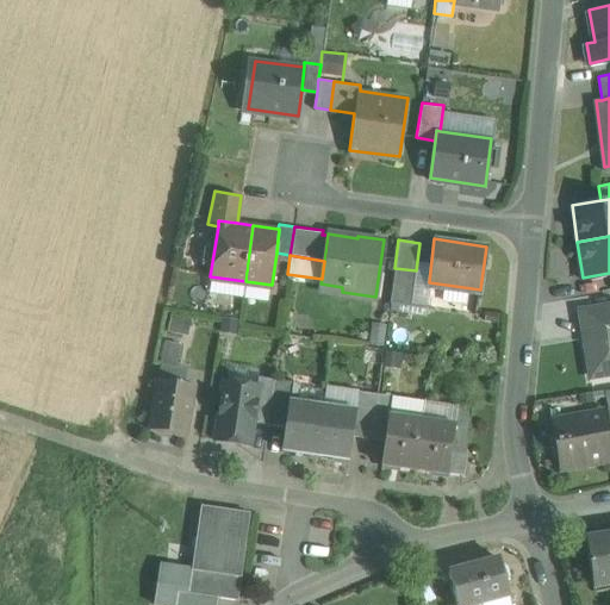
[(416,270),(394,268),(390,300),(411,304),(416,270)]
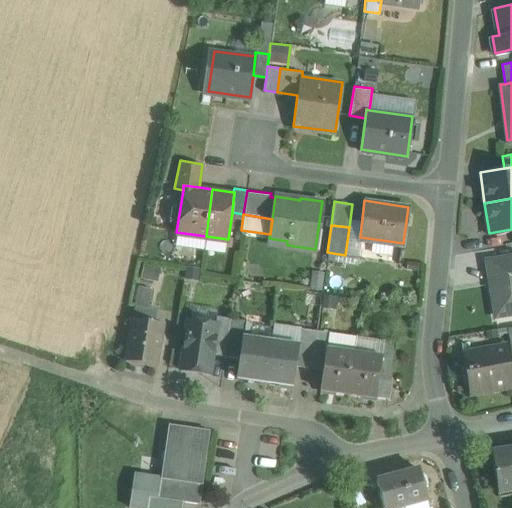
[(511,255),(488,259),(496,314),(511,311),(511,255)]
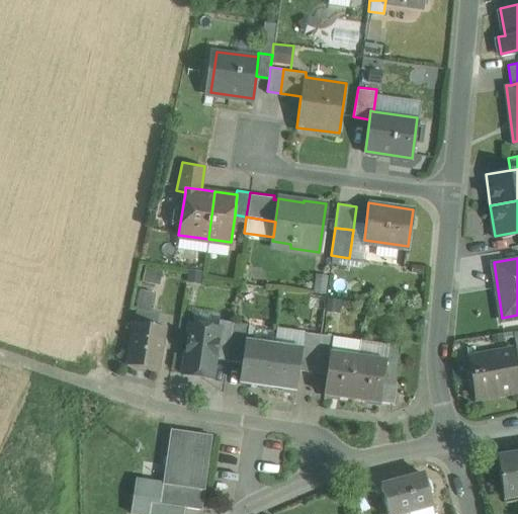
[(313,287),(323,288),(325,272),(315,270),(313,287)]
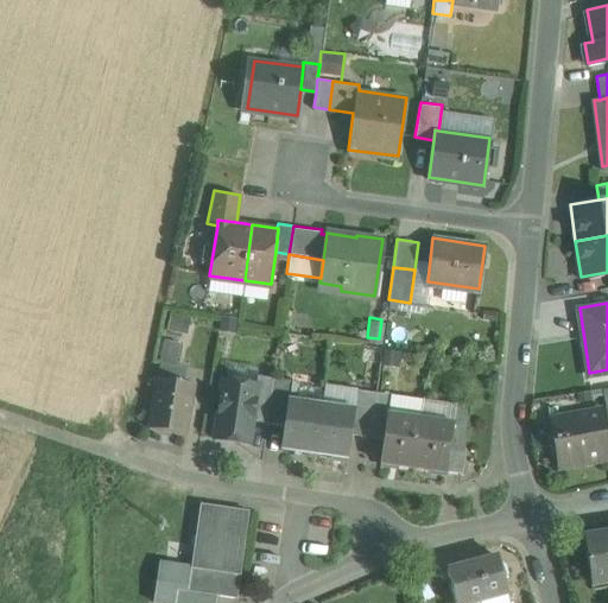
[(272,376),(257,374),(255,383),(257,383),(252,419),(266,421),(272,376)]
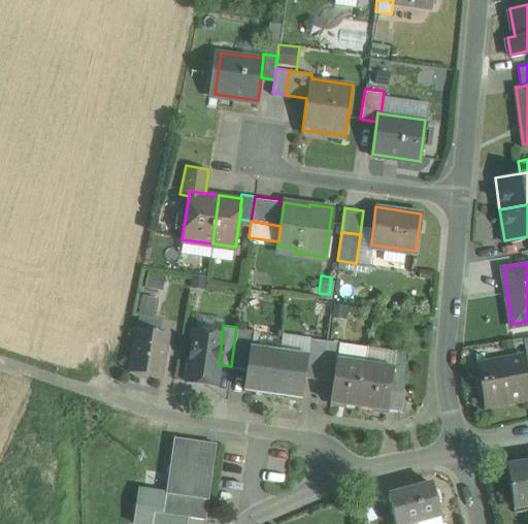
[(168,332),(136,327),(129,370),(161,377),(168,332)]
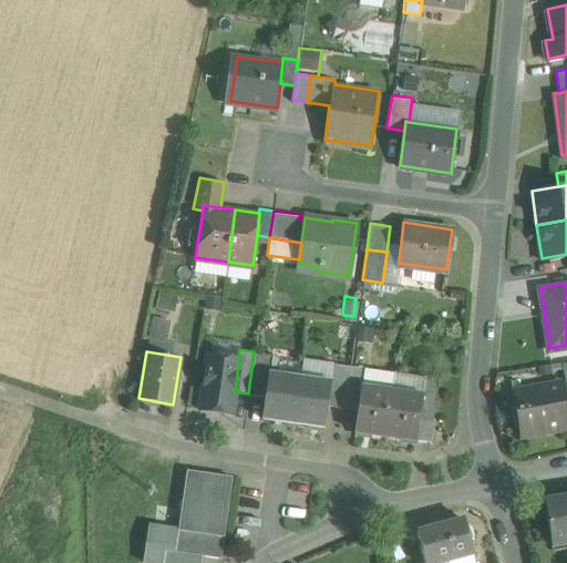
[(274,354),(254,351),(248,393),(266,396),(269,372),(270,374),(274,354)]
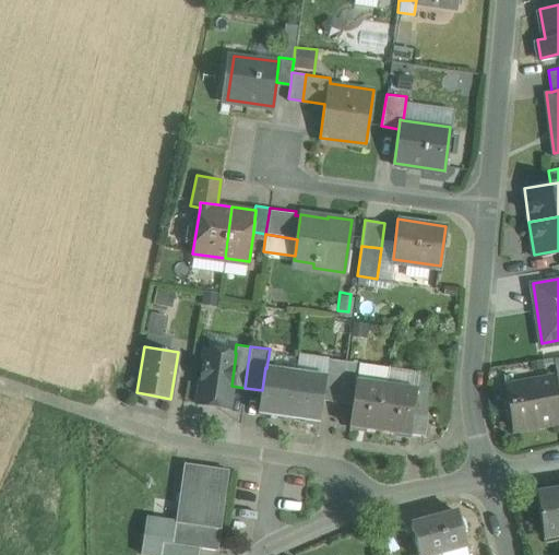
[(235,353),(205,349),(201,380),(200,380),(197,402),(229,406),(232,386),(236,353),(235,353)]
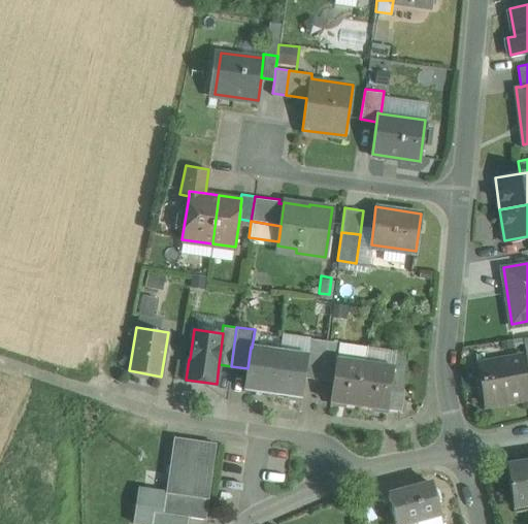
[(305,355),(308,337),(282,333),(278,351),(305,355)]
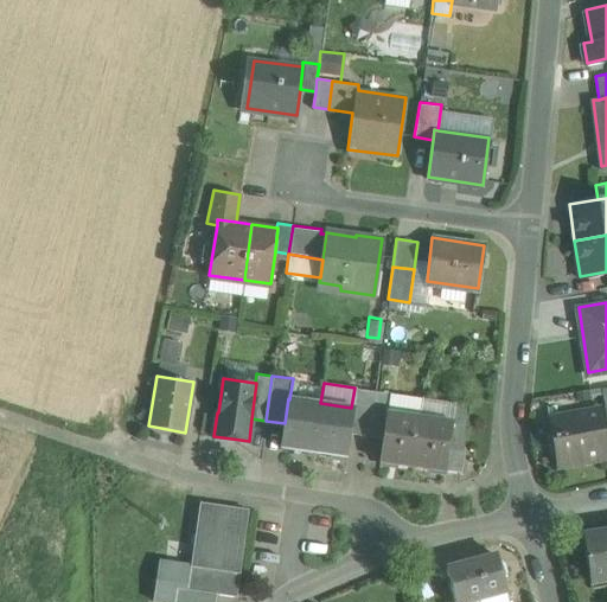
[(353,408),(350,431),(369,435),(375,390),(355,388),(351,408),(353,408)]
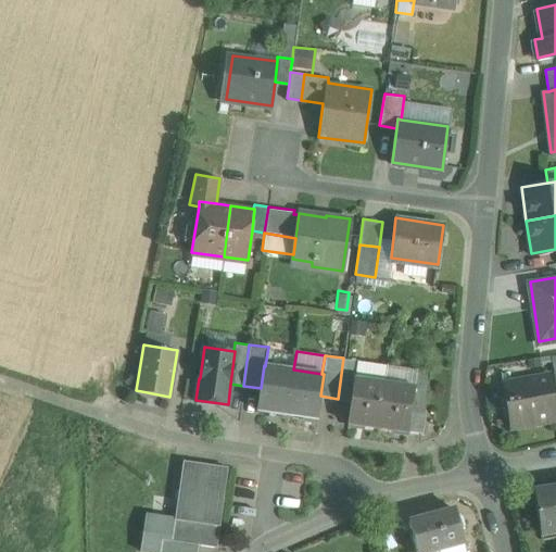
[(343,358),(338,399),(351,400),(353,378),(355,378),(357,360),(343,358)]
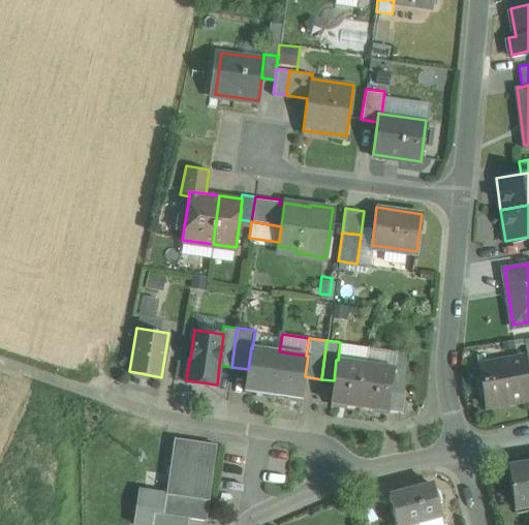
[(366,364),(368,345),(340,342),(338,360),(366,364)]
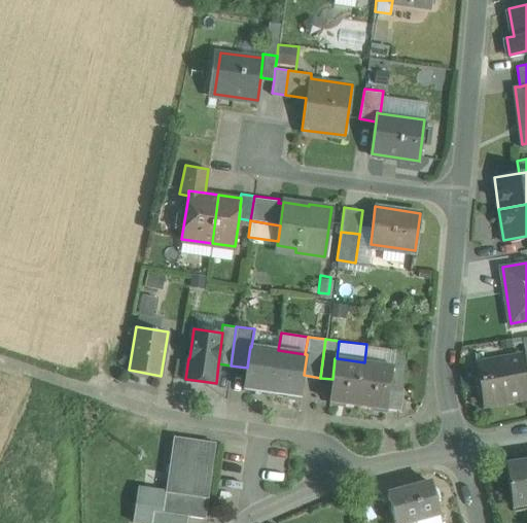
[(391,367),(394,348),(366,344),(364,362),(391,367)]
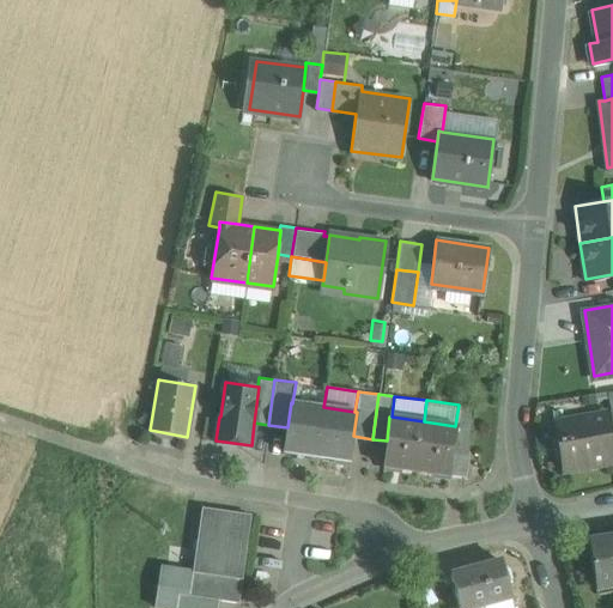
[(292,403),(291,402),(287,427),(284,450),(317,455),(323,407),(292,403)]
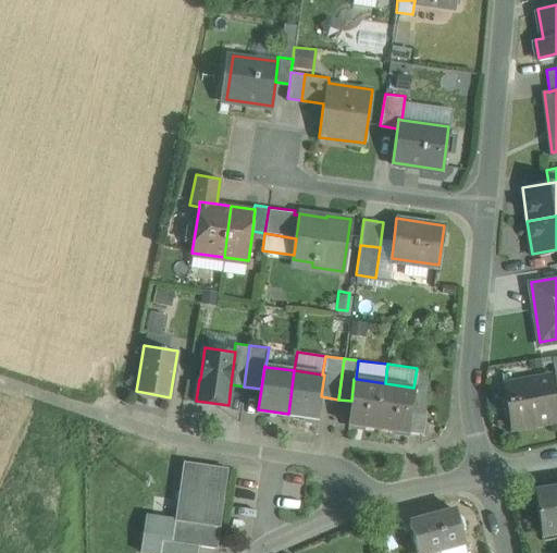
[(417,368),(413,388),(415,388),(409,431),(423,433),(426,410),(425,410),(431,370),(417,368)]
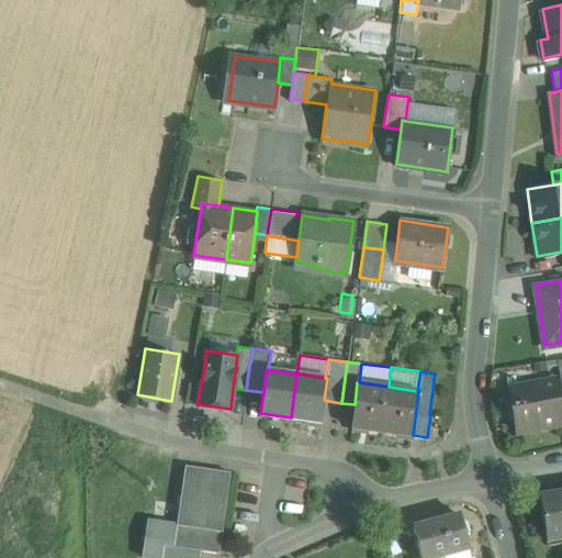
[(325,378),(296,374),(291,417),(322,422),(324,400),(327,378),(325,378)]
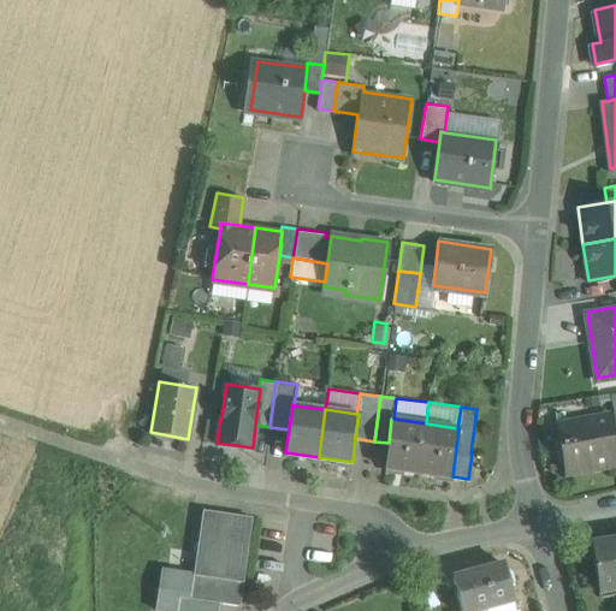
[(615,454),(609,413),(557,421),(566,473),(615,463),(615,454)]
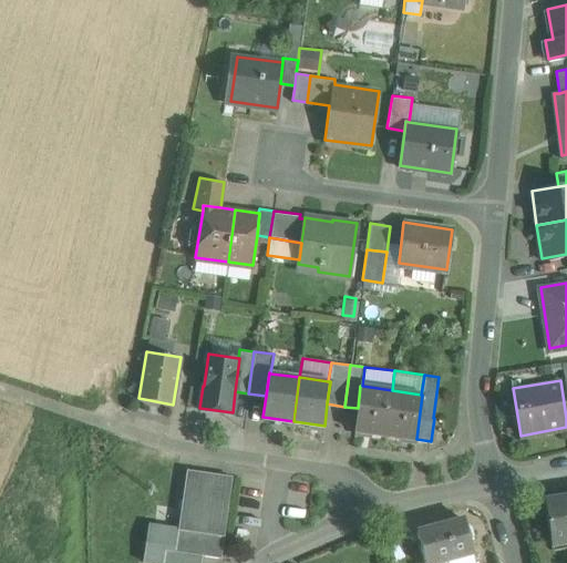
[(362,386),(360,386),(358,408),(354,430),(385,434),(392,390),(362,386)]
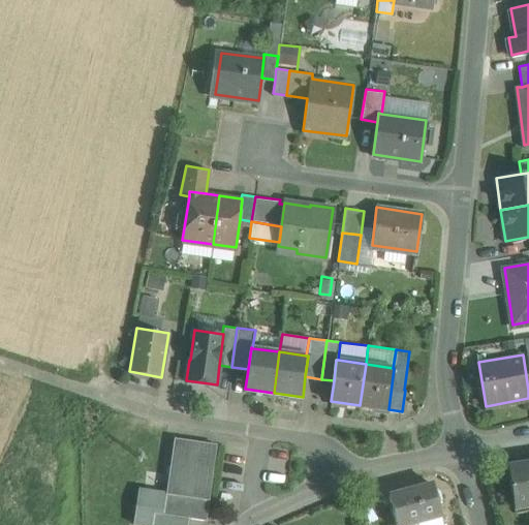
[(393,368),(366,364),(360,405),(389,409),(394,368),(393,368)]
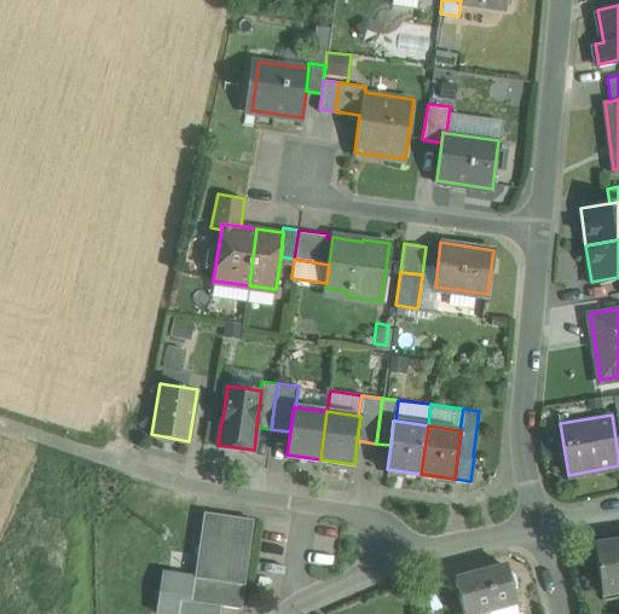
[(254,519),(203,511),(195,574),(244,581),(254,519)]
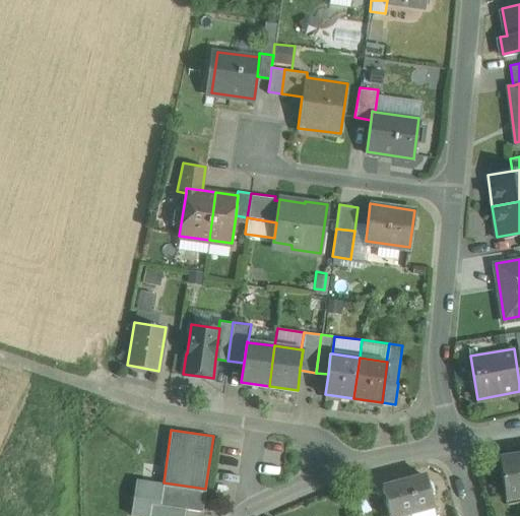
[(519,454),(499,458),(505,499),(519,496),(519,454)]
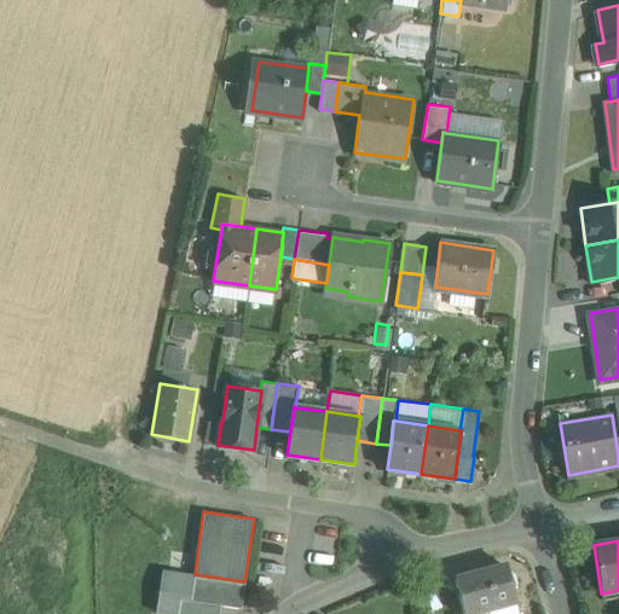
[(507,565),(455,579),(463,613),(519,613),(516,602),(507,565)]
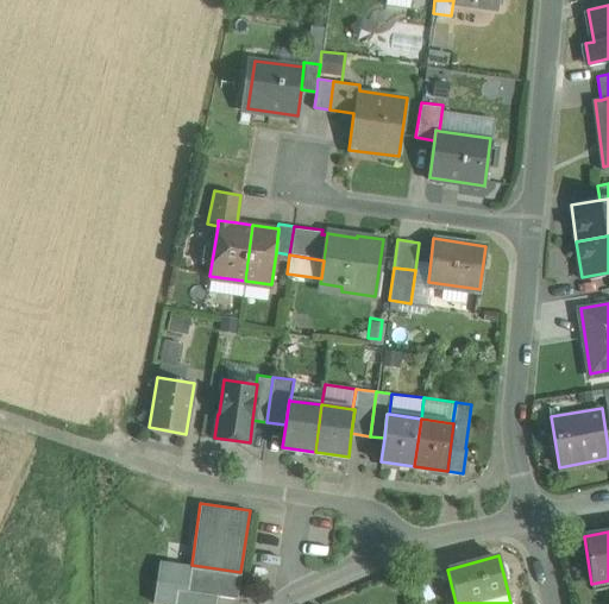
[(192,566),(159,561),(154,601),(176,603),(212,603),(214,593),(188,590),(192,566)]
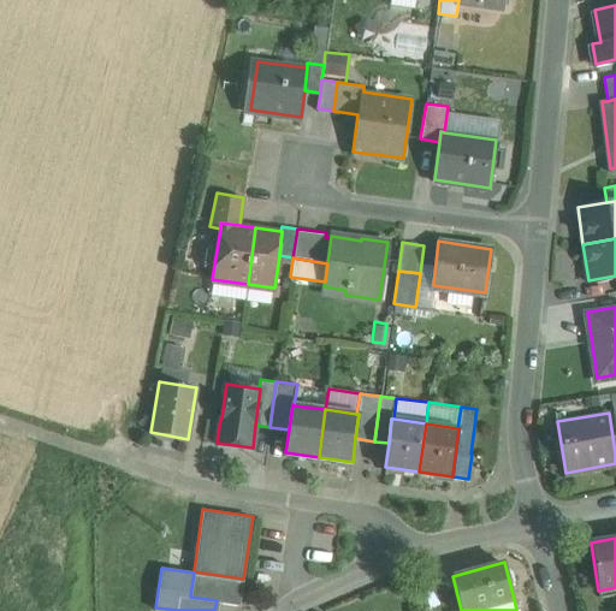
[(243,579),(194,571),(194,573),(190,597),(217,600),(240,604),(243,579)]
